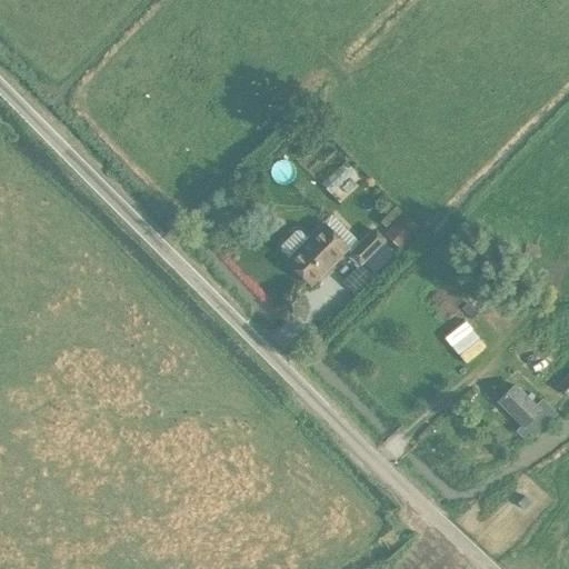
[(385,232),(399,248),(417,230),(402,216),(385,232)]
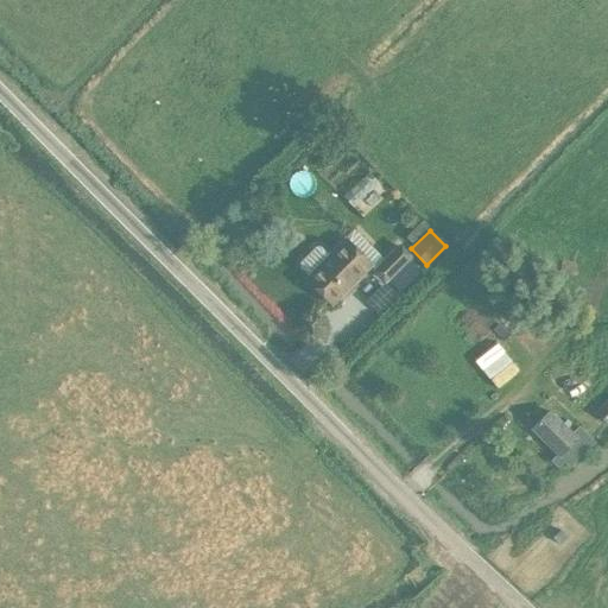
[(331,305),(371,266),(344,239),(328,254),(321,247),(316,247),(299,263),(299,267),(308,276),(305,278),(331,305)]
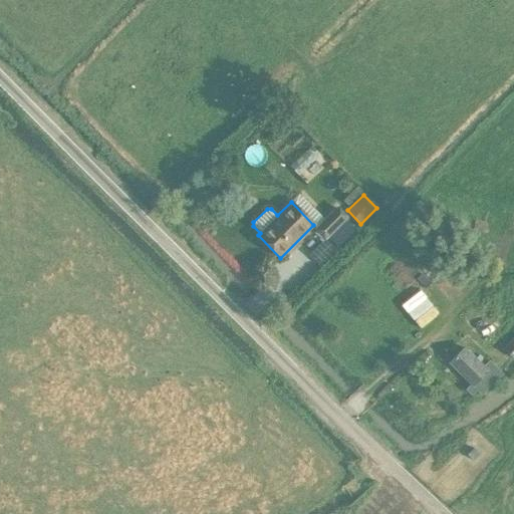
[(316,228),(326,238),(346,218),(336,208),(316,228)]
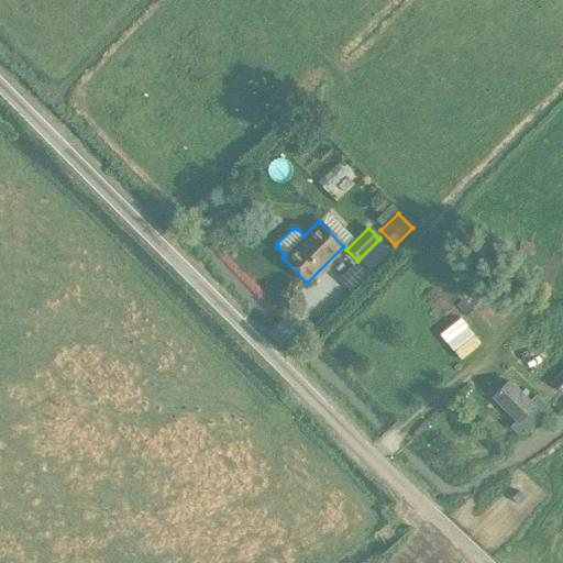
[(560,372),(551,363),(547,366),(540,359),(528,370),(544,386),(560,372)]
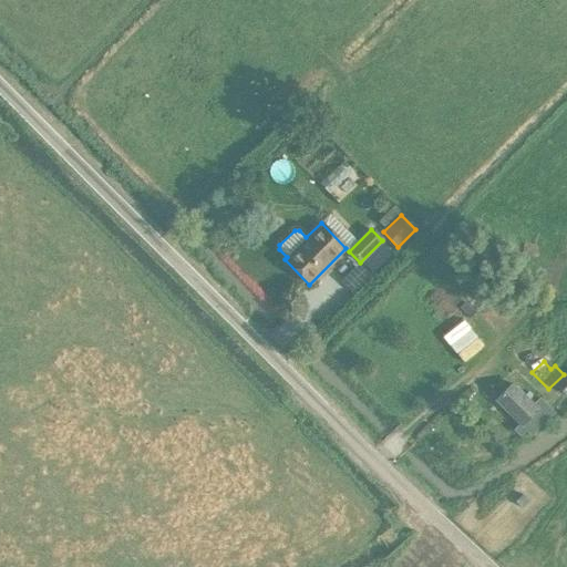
[(566,372),(555,384),(566,395),(566,372)]
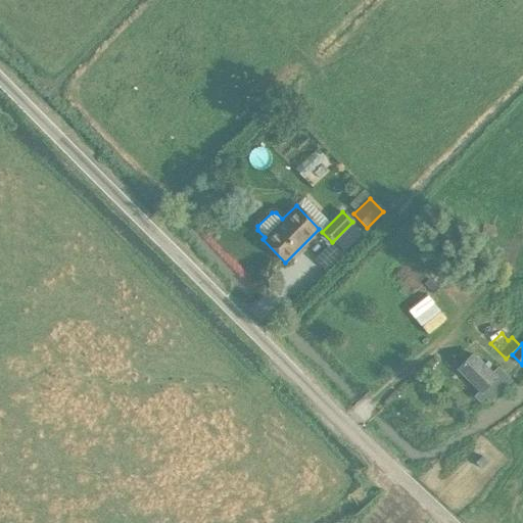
[(490,400),(510,380),(498,368),(492,374),(472,354),(458,369),(481,391),(476,396),(480,400),(485,395),(490,400)]
